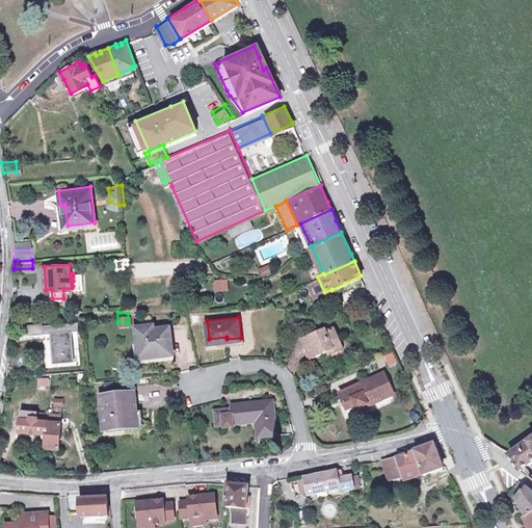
[(43,322),(43,332),(52,331),(54,361),(73,359),(71,328),(79,328),(78,319),(43,322)]
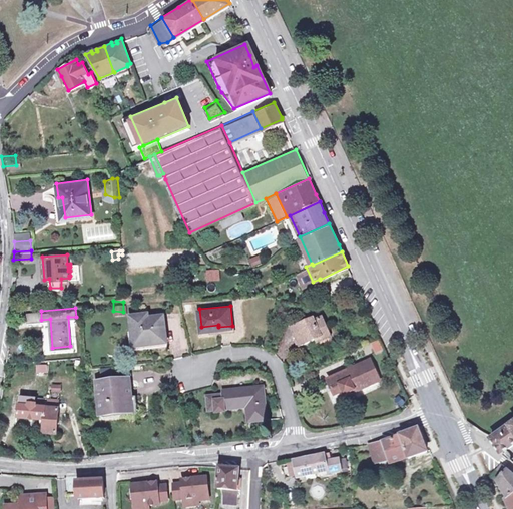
[(41,320),(41,311),(41,309),(26,310),(27,321),(41,320)]
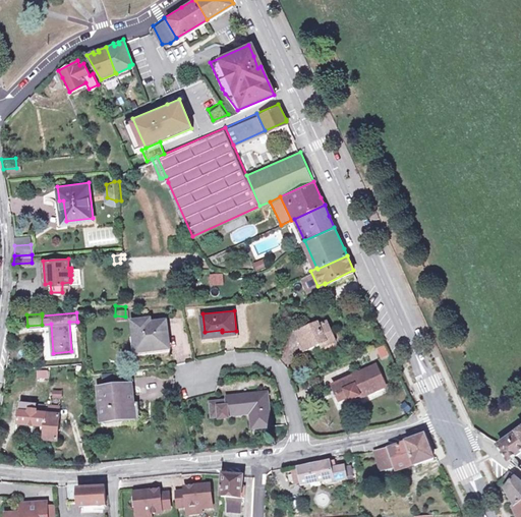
[(133,319),(136,344),(147,343),(147,347),(169,344),(166,321),(152,323),(151,317),(133,319)]
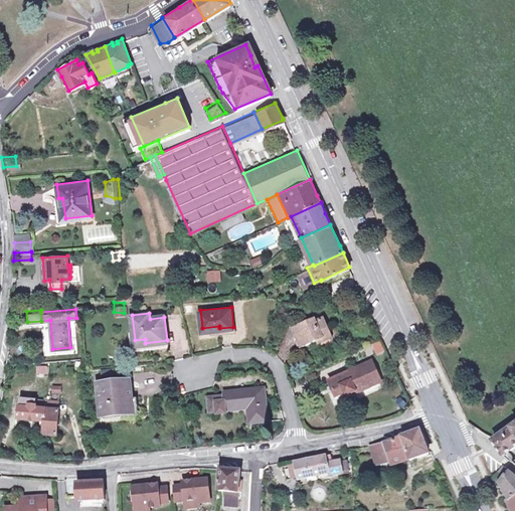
[(314,316),(292,325),(300,343),(320,335),(322,339),(333,334),(324,315),(315,318),(314,316)]
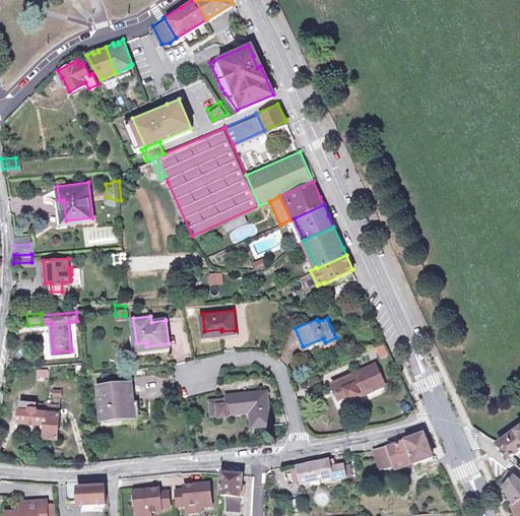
[(385,340),(376,343),(379,355),(388,351),(385,340)]
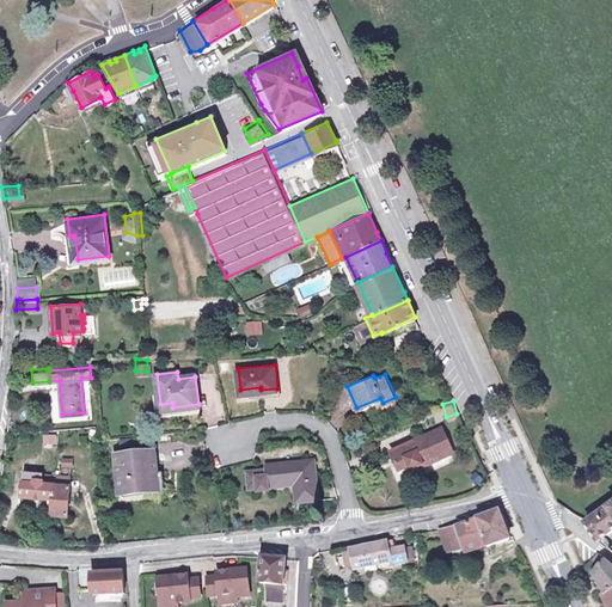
[(441,425),(390,448),(397,466),(408,461),(410,466),(421,461),(422,463),(452,449),(441,425)]
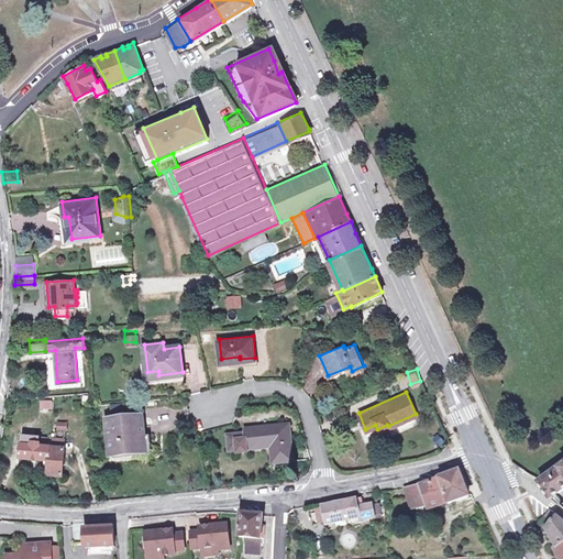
[(142,412),(108,415),(112,450),(145,447),(142,412)]
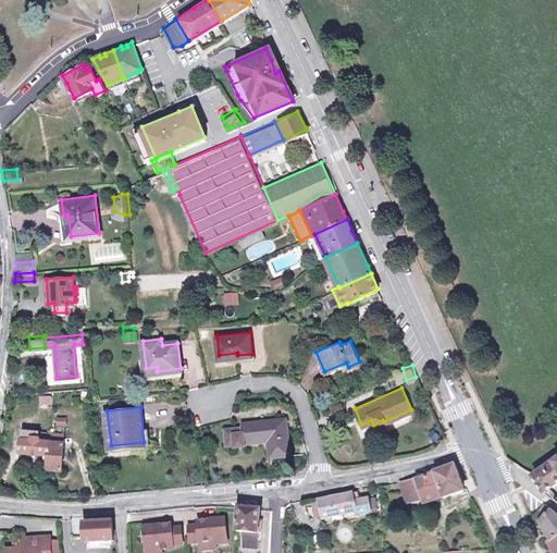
[(244,439),(268,437),(272,435),(273,452),(288,451),(285,414),(242,419),(243,422),(225,425),(226,440),(234,439),(234,442),(244,442),(244,439)]
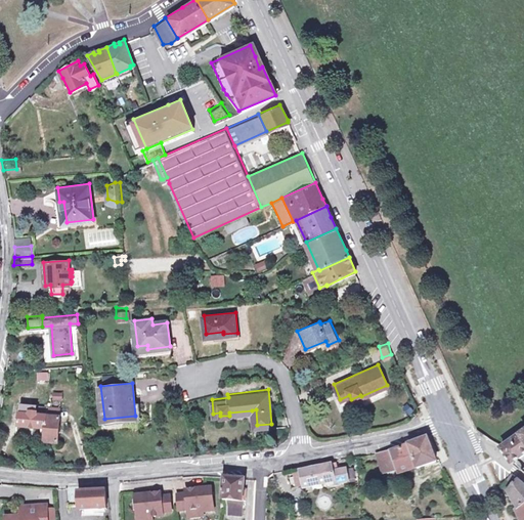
[(45,437),(55,438),(56,414),(55,414),(47,413),(48,403),(37,403),(37,408),(31,408),(31,410),(22,410),(20,423),(38,424),(42,424),(41,433),(41,437),(45,437)]
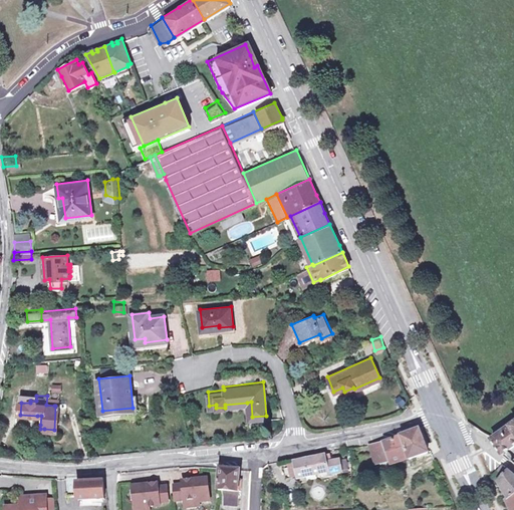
[(54,397),(47,396),(46,405),(54,406),(54,397)]
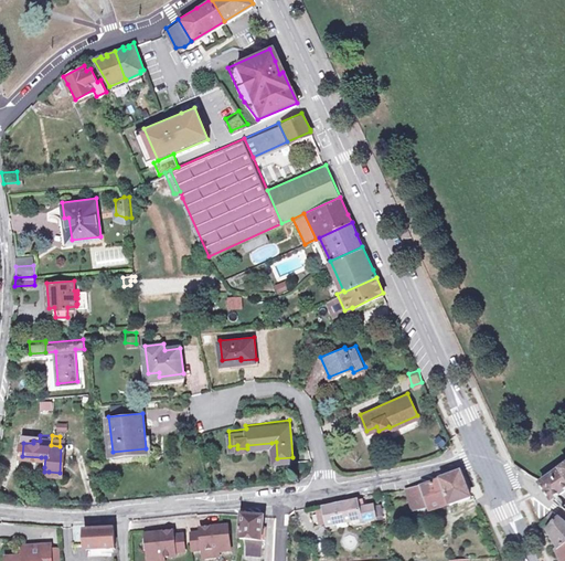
[(564,461),(564,462),(542,477),(555,494),(564,487),(564,461)]
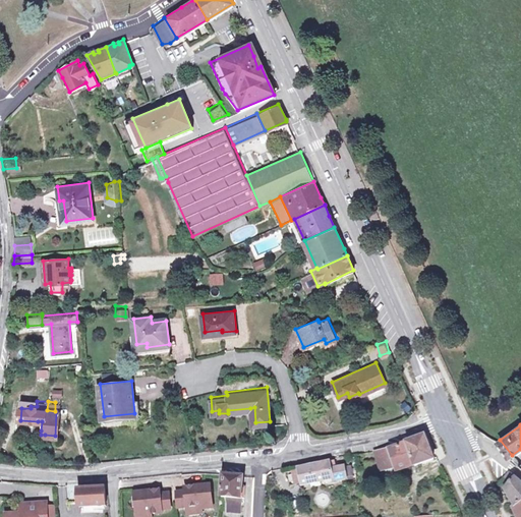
[(390,443),(395,460),(397,467),(435,455),(427,438),(424,432),(390,443)]
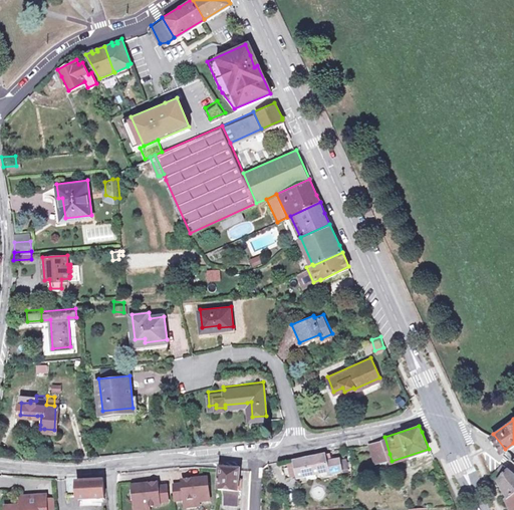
[(374,458),(390,454),(384,437),(370,440),(374,458)]
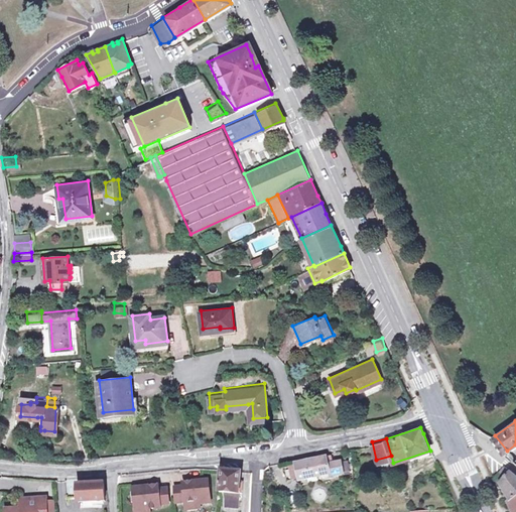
[(348,456),(334,459),(329,460),(328,453),(296,459),(299,475),(299,477),(328,471),(329,474),(351,469),(348,456)]
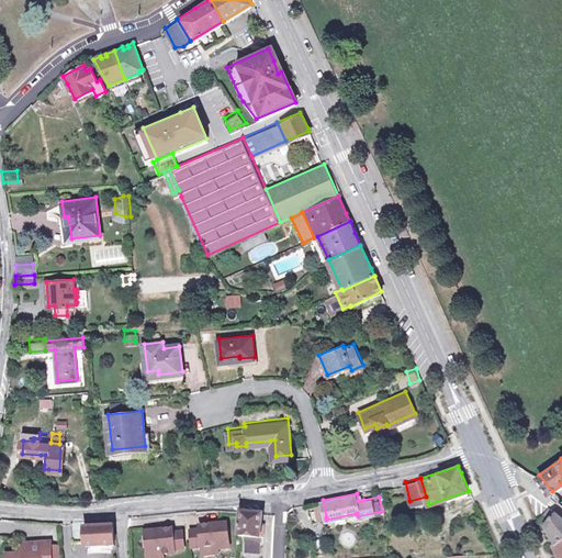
[(326,517),(323,500),(307,503),(310,514),(313,520),(326,517)]
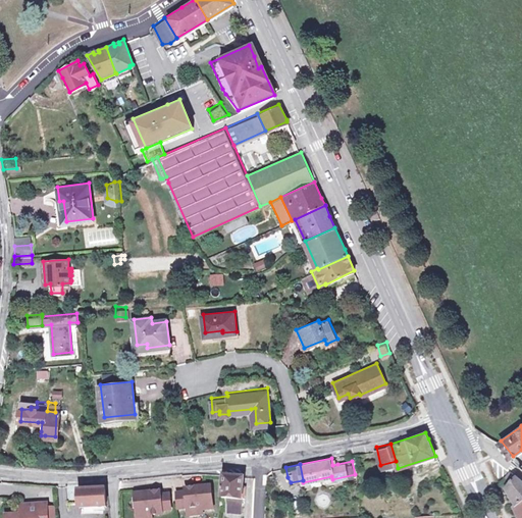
[(243,495),(244,485),(245,473),(223,470),(223,486),(223,491),(227,491),(243,495)]
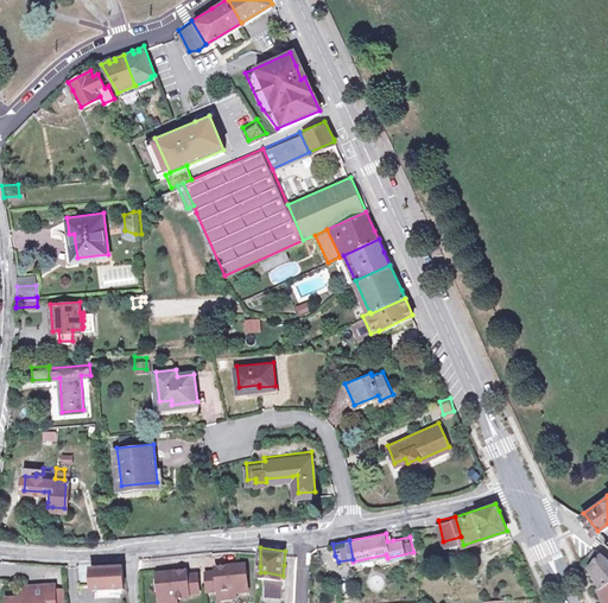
[(588,560),(595,573),(607,566),(607,558),(595,547),(588,560)]
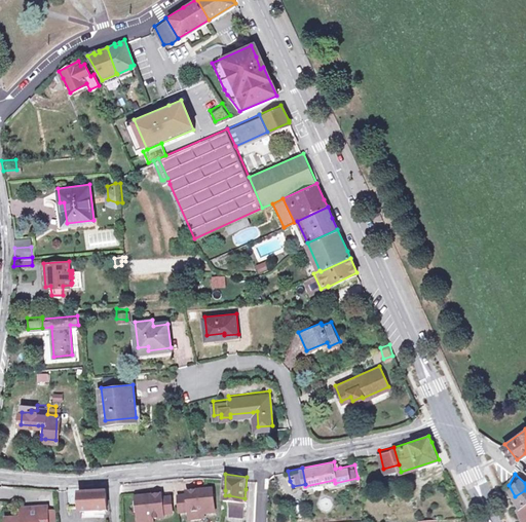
[(188,490),(190,506),(200,505),(204,508),(216,507),(213,484),(200,485),(188,486),(188,490)]
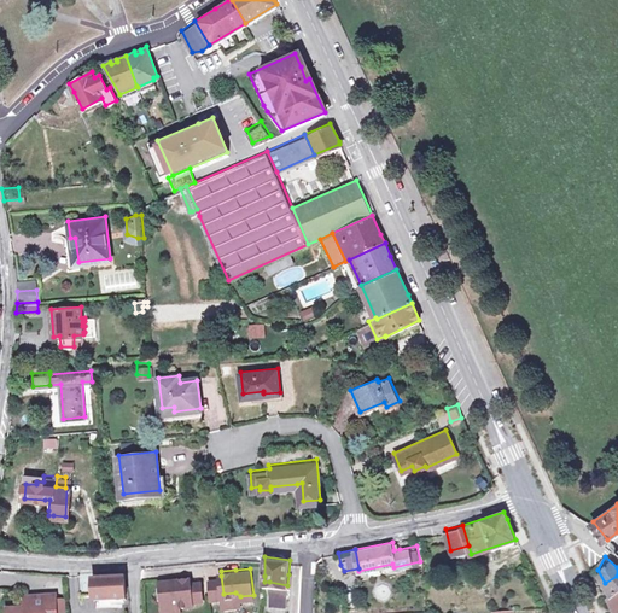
[(95,588),(95,573),(95,572),(81,572),(81,588),(95,588)]
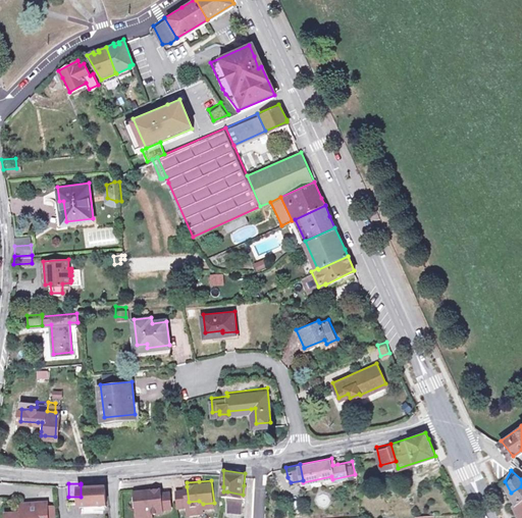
[(81,484),(81,497),(81,502),(105,501),(105,484),(93,484),(81,484)]
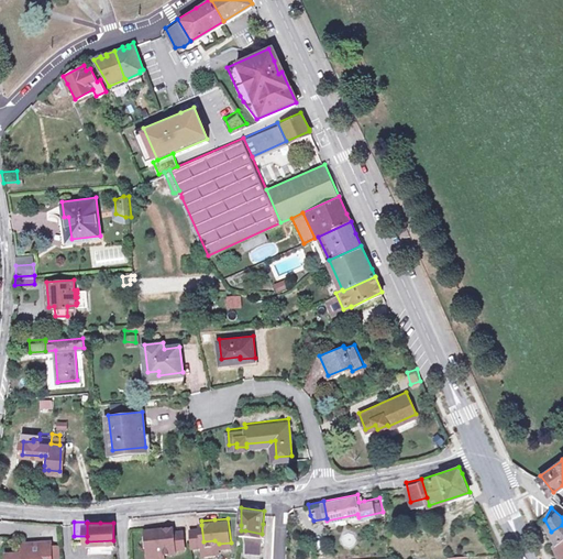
[(176,545),(174,528),(174,524),(166,525),(146,527),(148,548),(161,547),(165,549),(176,549),(176,545)]
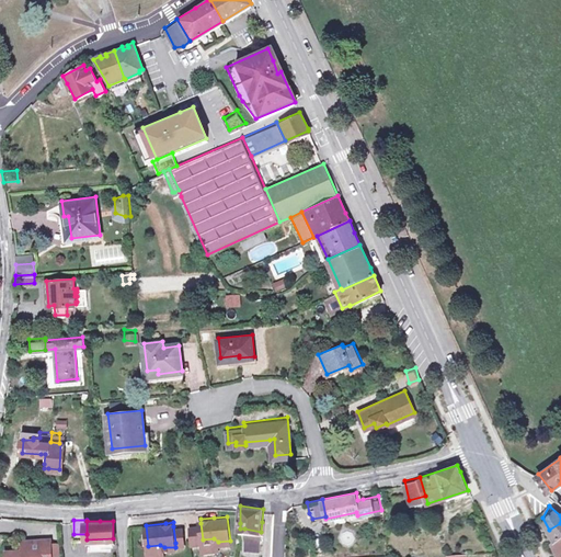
[(203,540),(201,523),(191,524),(193,541),(203,540)]
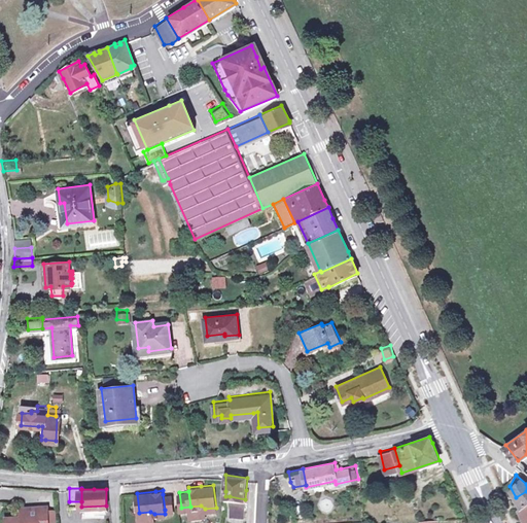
[(526,503),(526,491),(516,497),(518,500),(522,508),(526,503)]
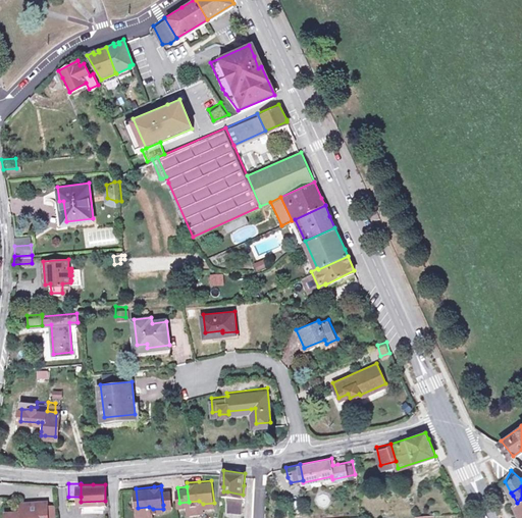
[(161,489),(163,505),(171,504),(170,488),(161,489)]
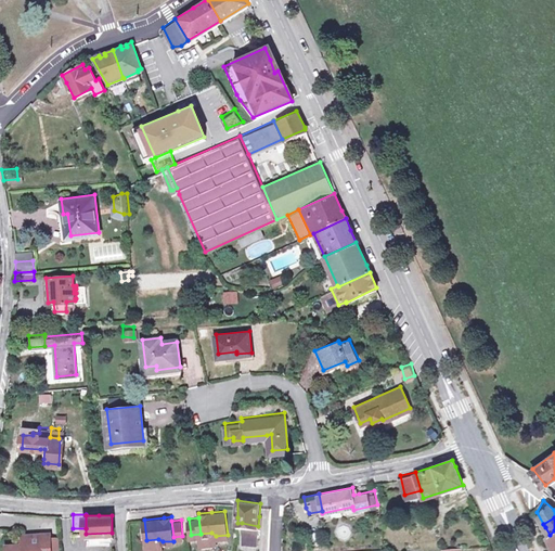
[(258,526),(242,523),(243,539),(257,540),(258,526)]
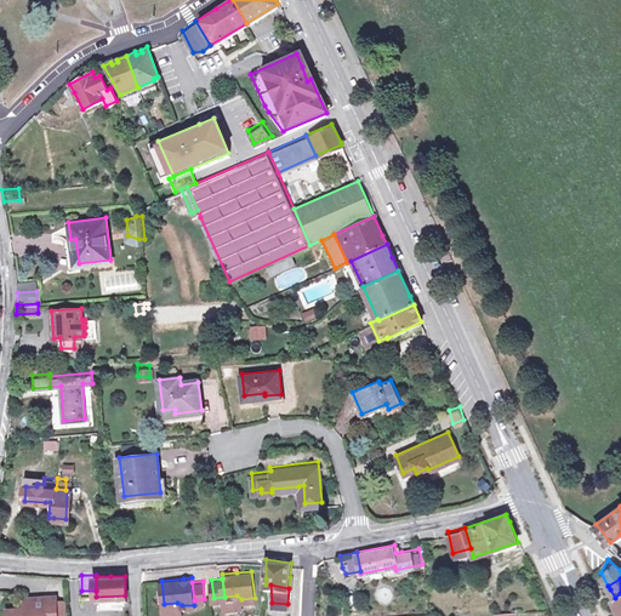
[(10,605),(10,615),(45,615),(45,614),(56,614),(55,591),(32,593),(33,604),(24,605),(10,605)]
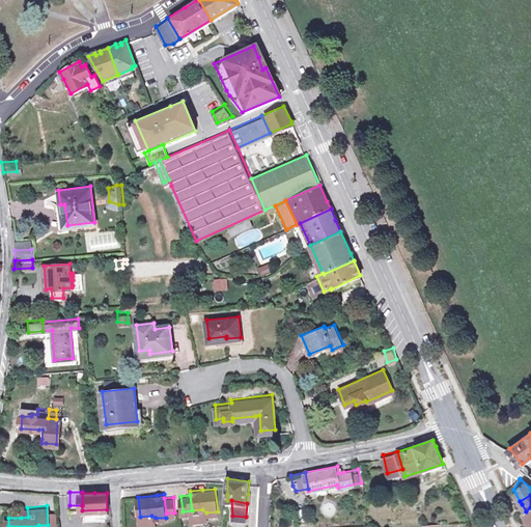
[(202,509),(192,510),(193,519),(206,518),(206,512),(202,509)]
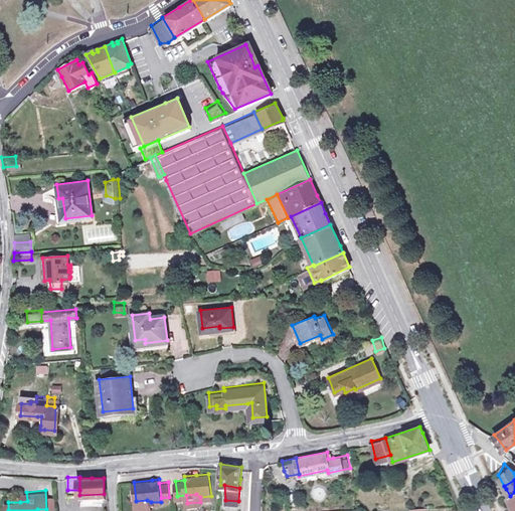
[(147,500),(136,501),(137,509),(151,507),(151,502),(147,500)]
